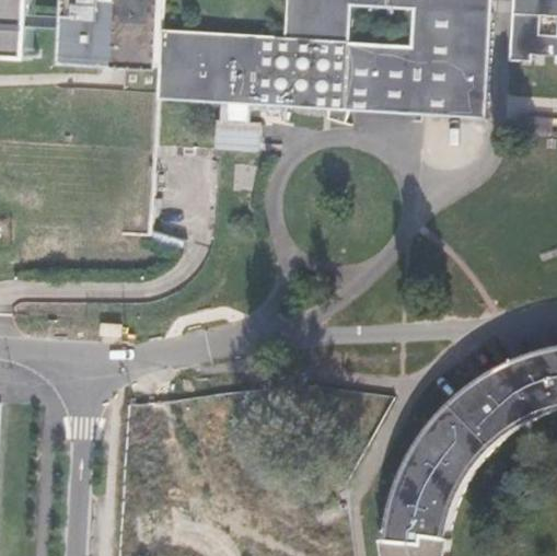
[(0,0),(0,54),(26,56),(31,0),(0,0)]
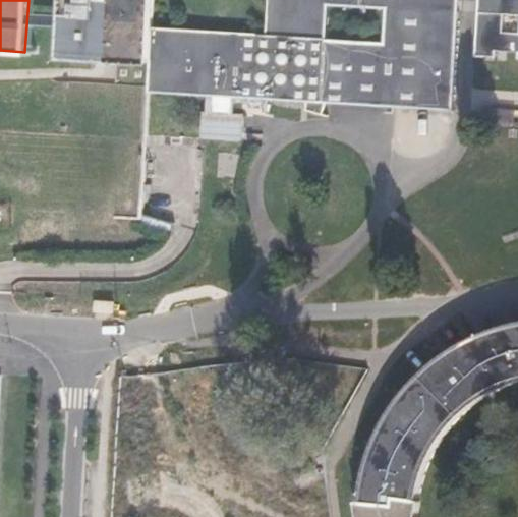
[(63,0),(59,62),(94,64),(150,67),(152,26),(154,0),(63,0)]
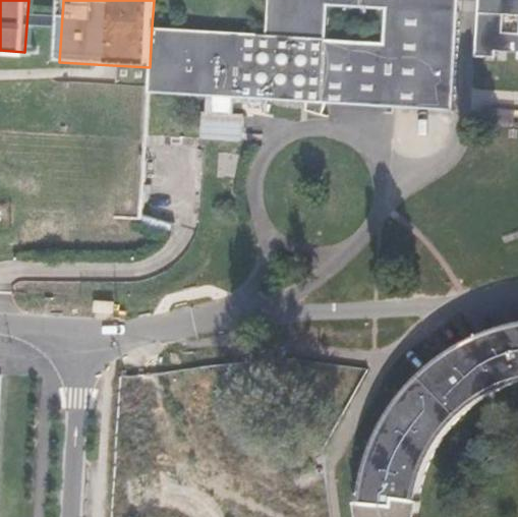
[(266,0),(265,33),(152,26),(150,67),(148,91),(418,106),(451,108),(457,0),(266,0)]
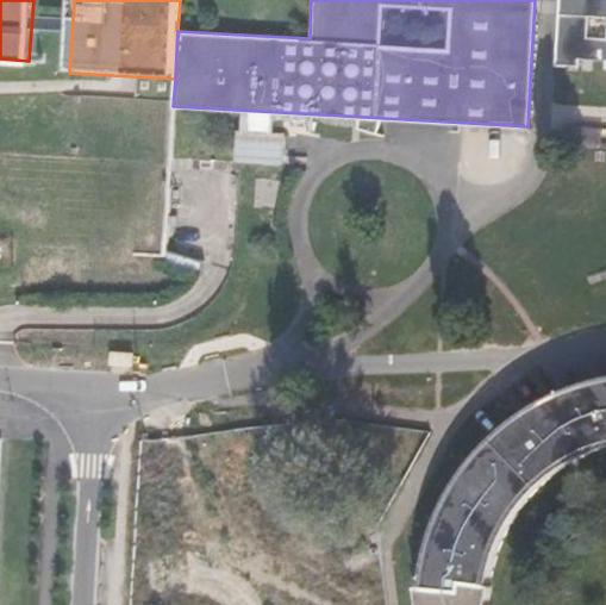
[(557,0),(554,64),(579,64),(579,58),(604,60),(604,67),(605,67),(605,0),(557,0)]
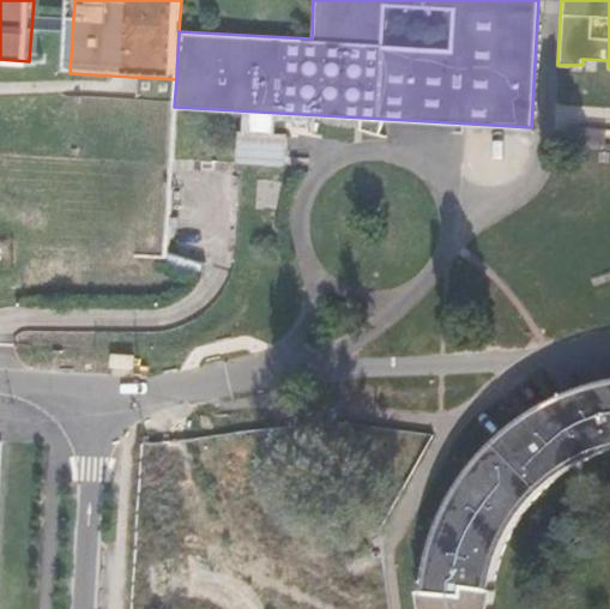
[(130,350),(107,350),(107,363),(130,363),(130,350)]
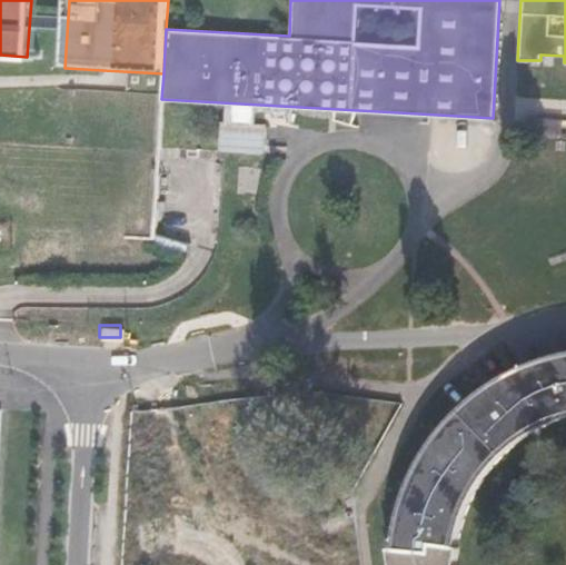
[(565,363),(542,369),(500,388),(470,405),(443,428),(421,448),(407,471),(395,494),(378,539),(374,559),(375,564),(438,564),(437,556),(449,527),(467,498),(492,471),(528,445),(559,427),(565,424),(565,363)]
